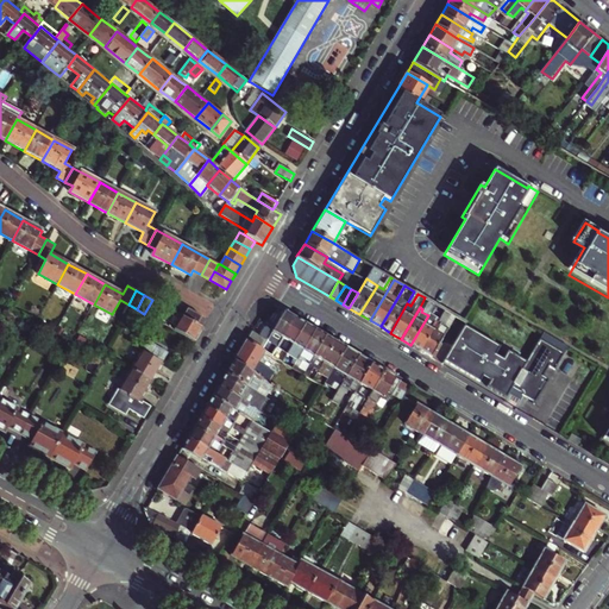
[(189,308),(183,318),(196,326),(202,316),(189,308)]
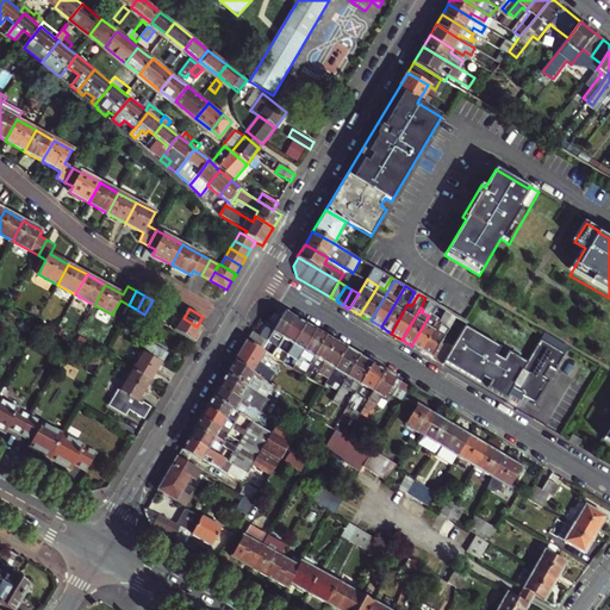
[(285,311),(274,329),(262,350),(265,352),(273,356),(282,338),(296,317),(285,311)]
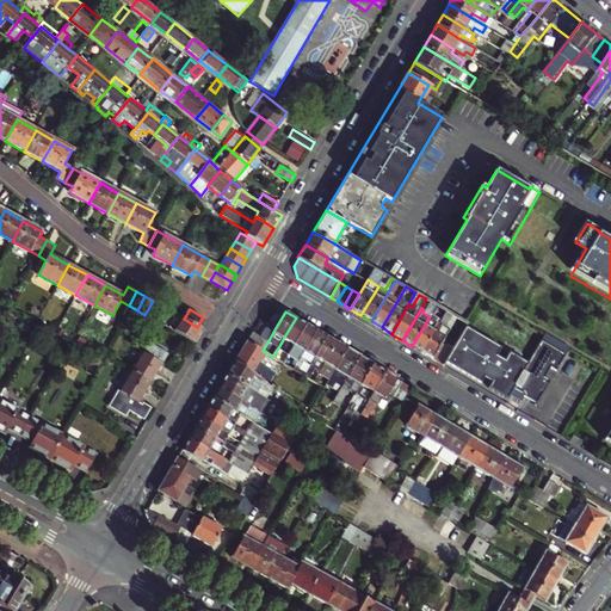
[(446,312),(442,320),(423,352),(433,358),(442,344),(450,329),(445,326),(452,315),(446,312)]
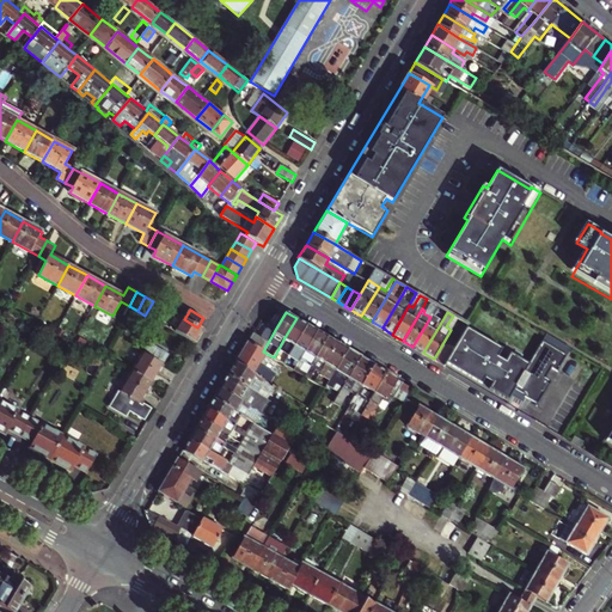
[(158,323),(195,344),(202,330),(197,328),(184,319),(173,313),(170,320),(164,317),(163,319),(160,318),(158,323)]
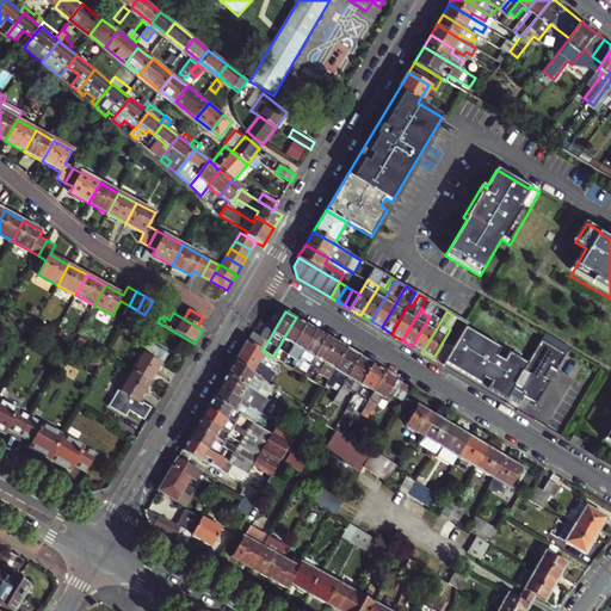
[(430,316),(412,346),(423,352),(442,320),(438,318),(436,321),(430,316)]
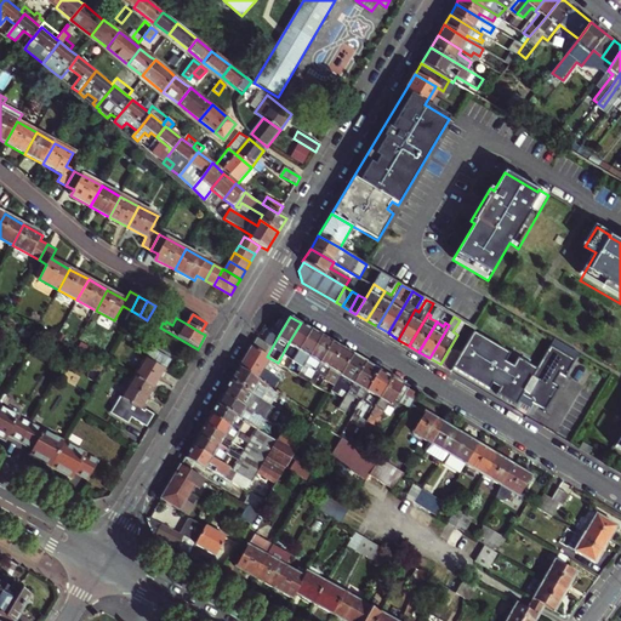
[(298,351),(311,330),(301,323),(288,345),(298,351)]
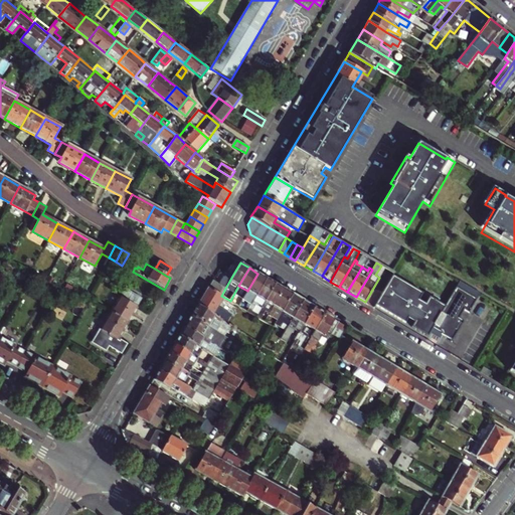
[(221,296),(231,278),(224,274),(218,284),(212,281),(208,288),(221,296)]
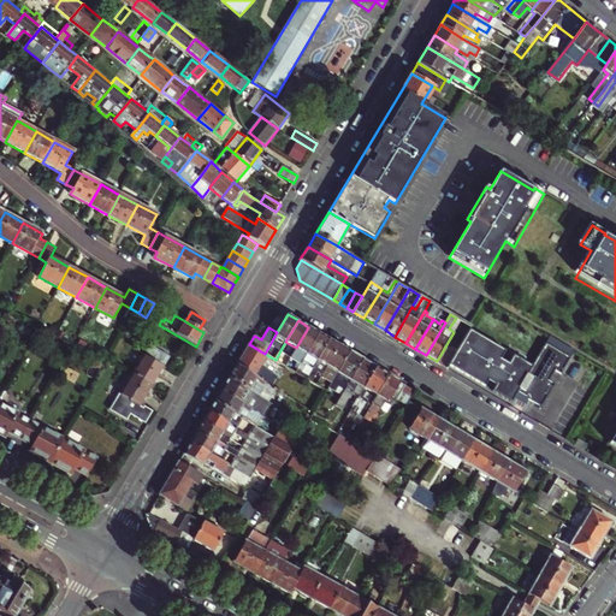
[(307,354),(319,333),(308,327),(296,348),(286,366),(296,372),(297,369),(295,367),(296,362),(302,351),(307,354)]
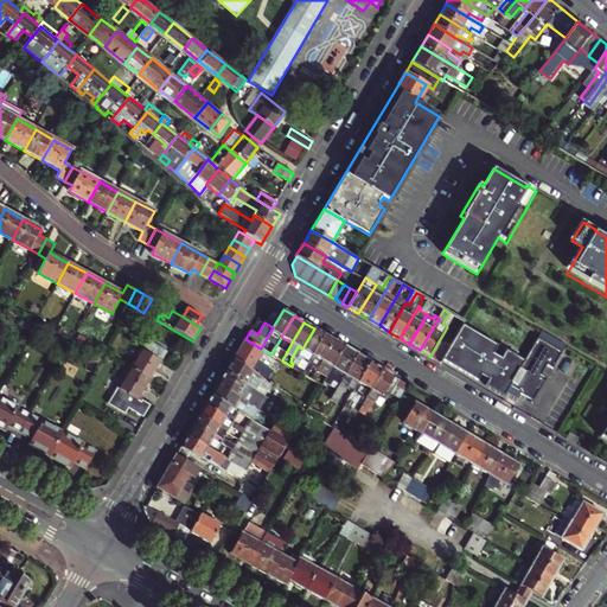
[(449,347),(442,359),(478,379),(481,374),(489,377),(485,384),(504,395),(508,391),(517,397),(519,393),(532,401),(547,377),(540,374),(545,364),(553,368),(566,345),(542,330),(524,359),(505,349),(499,358),(492,353),(497,344),(464,324),(449,347)]
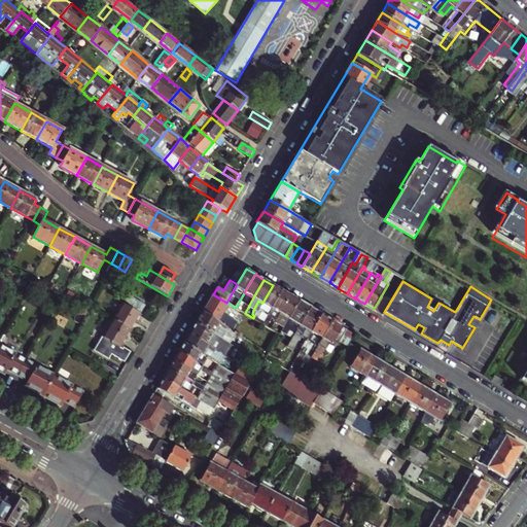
[(267,315),(282,290),(273,285),(262,303),(254,316),(253,318),(256,320),(261,312),(267,315)]
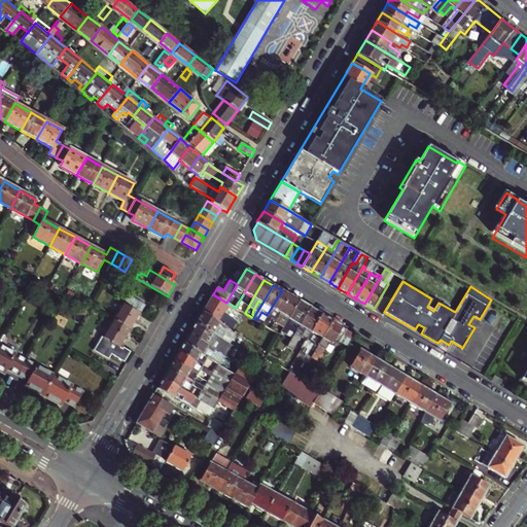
[(273,317),(277,319),(290,295),(282,290),(267,315),(262,324),(267,326),(273,317)]
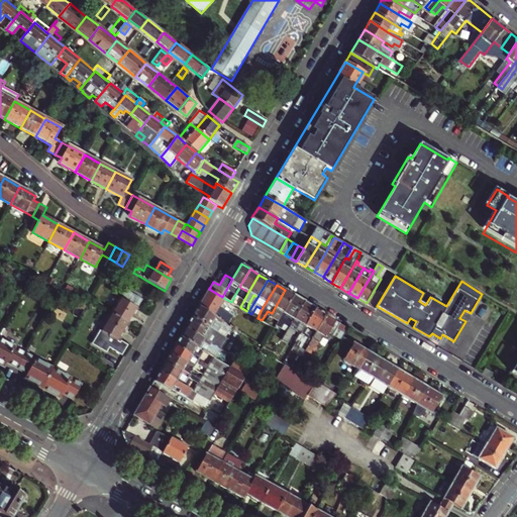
[(199,306),(228,323),(232,315),(219,307),(224,298),(222,297),(209,289),(199,306)]
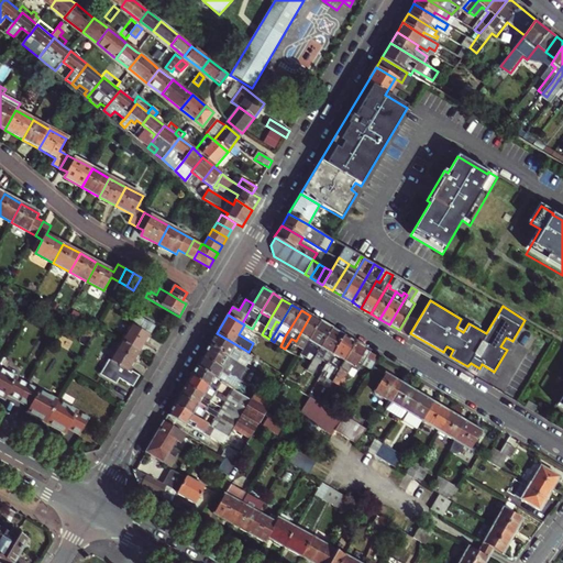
[(138,316),(122,343),(140,353),(156,326),(138,316)]
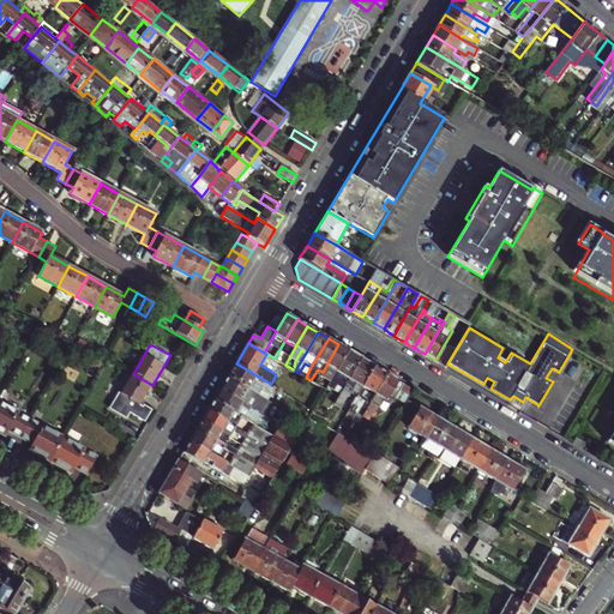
[(338,344),(323,372),(320,375),(331,381),(349,351),(338,344)]
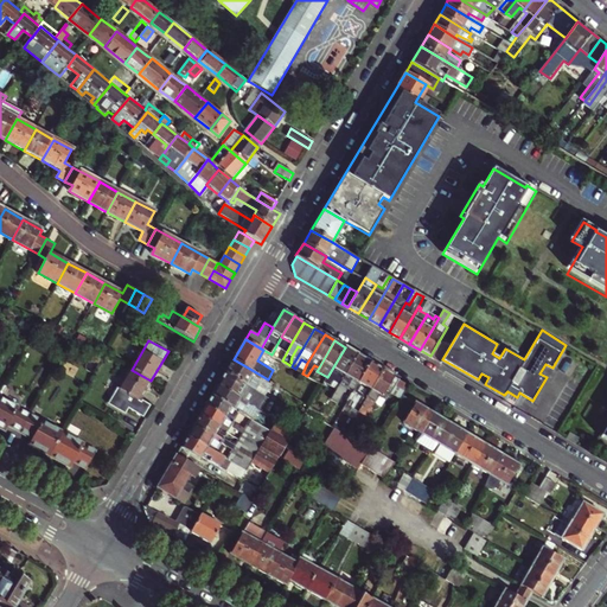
[(430,356),(441,363),(442,359),(449,347),(439,342),(430,356)]
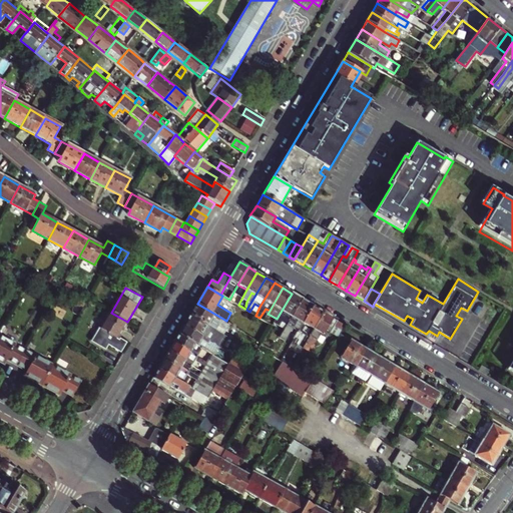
[(280,320),(288,324),(303,300),(292,294),(277,319),(272,326),(276,328),(280,320)]
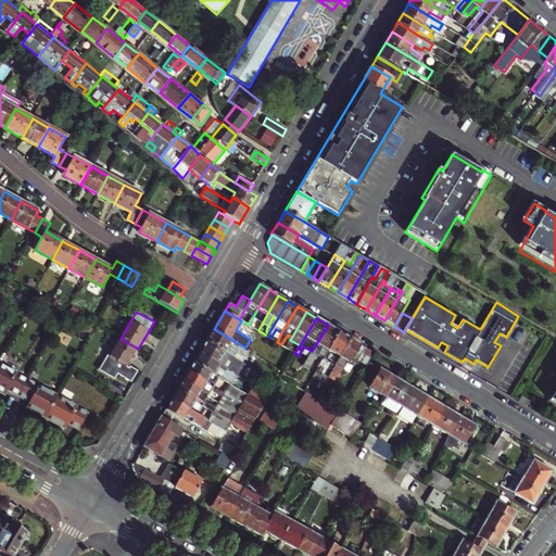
[(328,325),(312,351),(303,365),(310,369),(316,358),(317,359),(318,356),(324,358),(340,331),(328,325)]
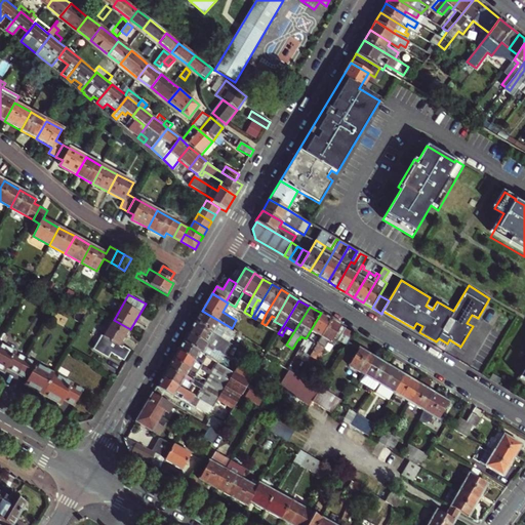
[(195,322),(213,333),(221,338),(225,333),(234,339),(238,332),(232,328),(202,311),(195,322)]
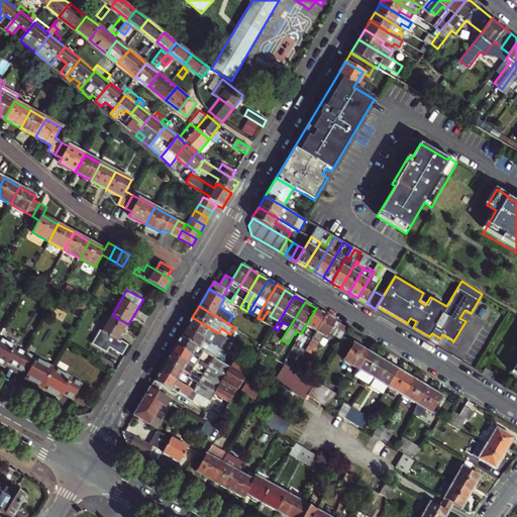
[(326,315),(316,308),(301,333),(294,344),(305,351),(326,315)]
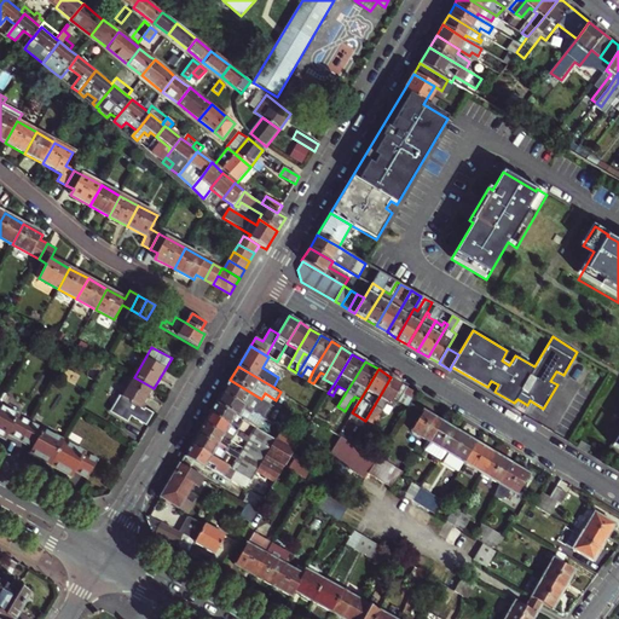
[(154,388),(134,377),(122,397),(142,409),(154,388)]
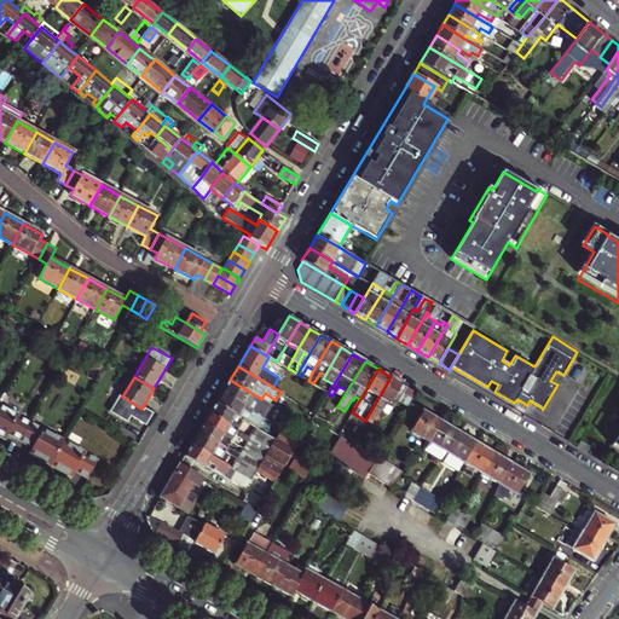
[(365,421),(372,424),(381,411),(382,411),(387,403),(391,405),(394,398),(409,406),(417,393),(391,377),(365,421)]
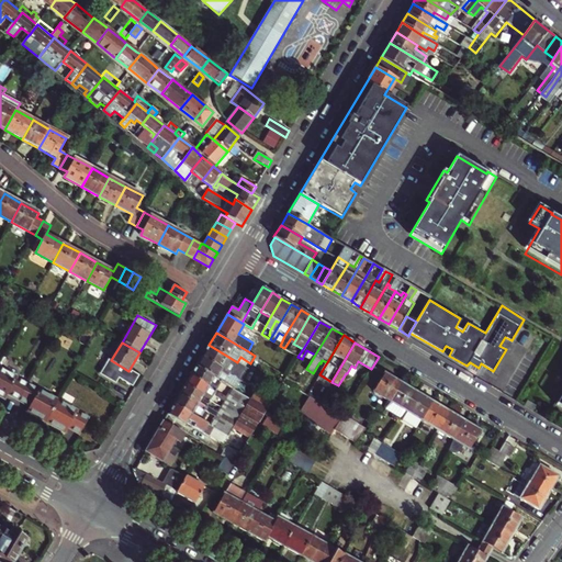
[(225,360),(228,357),(209,345),(202,356),(240,380),(245,372),(225,360)]
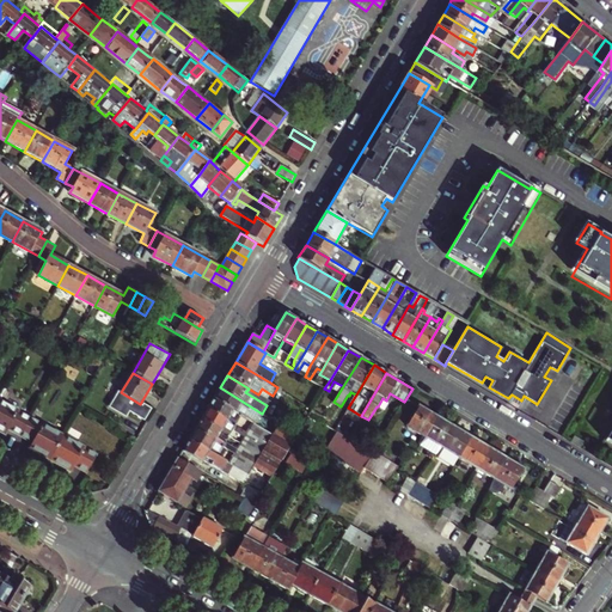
[(262,414),(220,387),(214,398),(242,415),(254,422),(256,423),(262,414)]
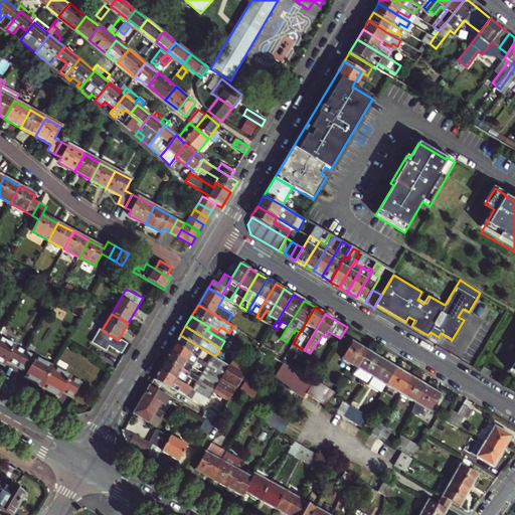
[(118,340),(102,330),(95,343),(109,350),(111,347),(123,354),(129,344),(122,339),(121,342),(118,340)]
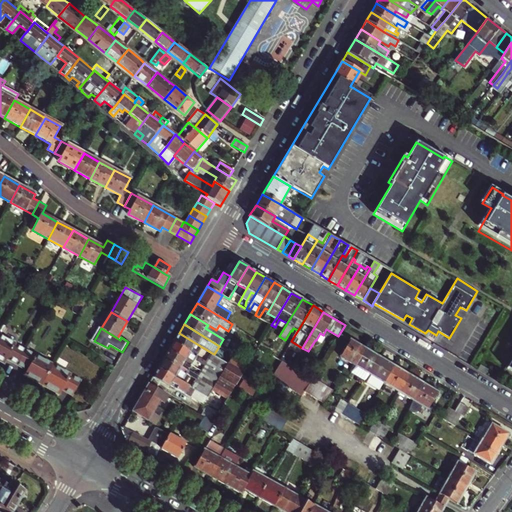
[(202,347),(179,333),(173,342),(199,357),(201,354),(199,353),(202,347)]
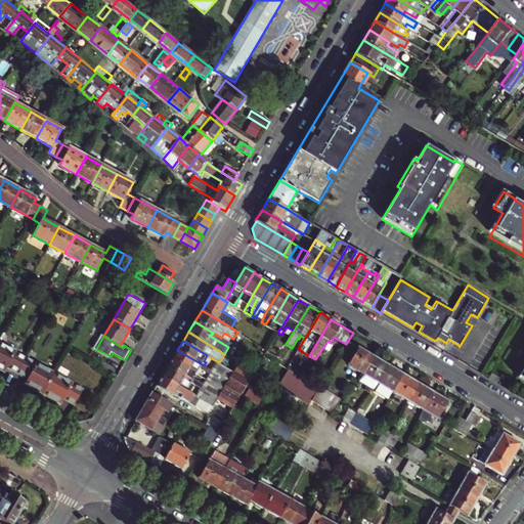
[(0,344),(0,368),(5,372),(7,367),(17,374),(26,358),(0,344)]
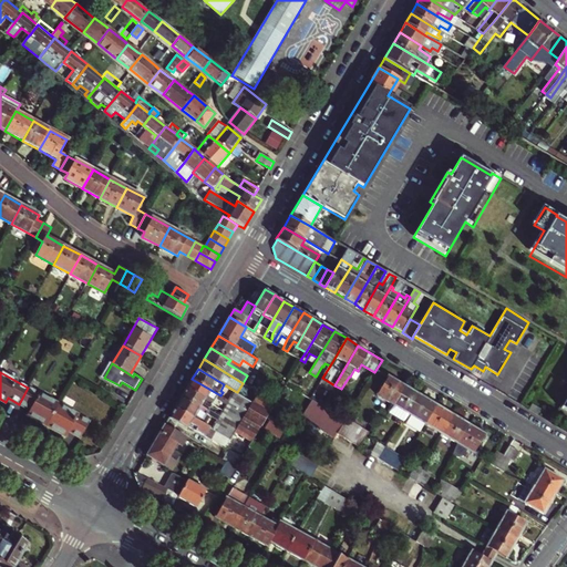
[(377,395),(393,405),(404,387),(388,377),(377,395)]
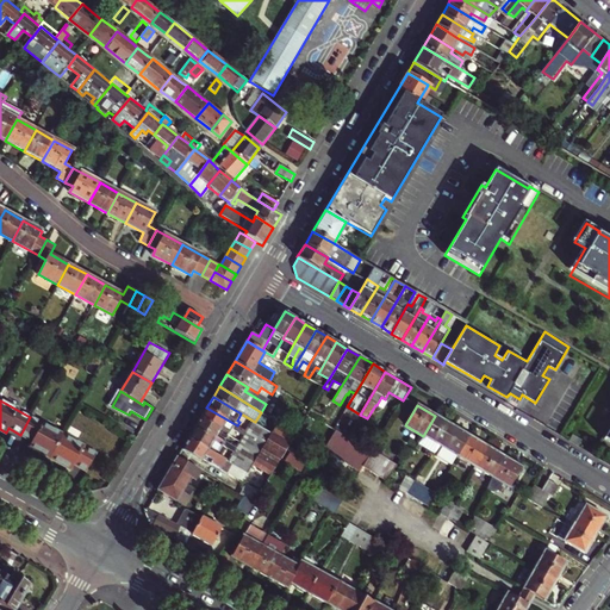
[(206,408),(200,417),(229,434),(232,428),(243,435),(246,430),(237,425),(206,408)]
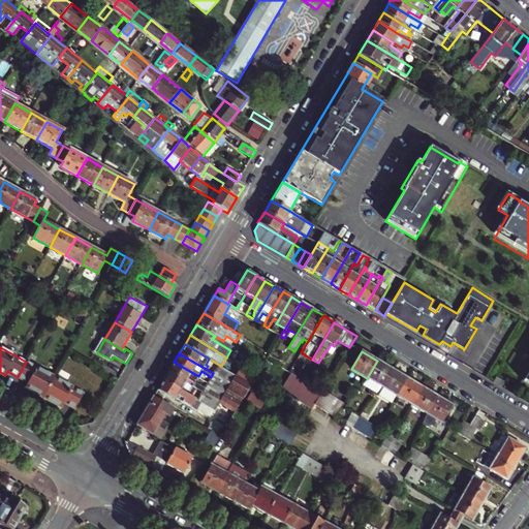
[(381,386),(392,370),(377,361),(367,378),(365,382),(374,389),(377,384),(381,386)]
